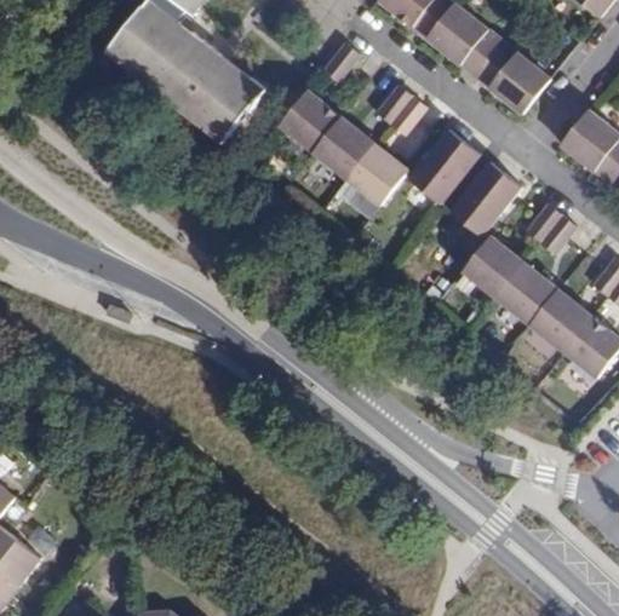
[(145,0),(107,50),(222,142),(262,91),(153,0),(145,0)]
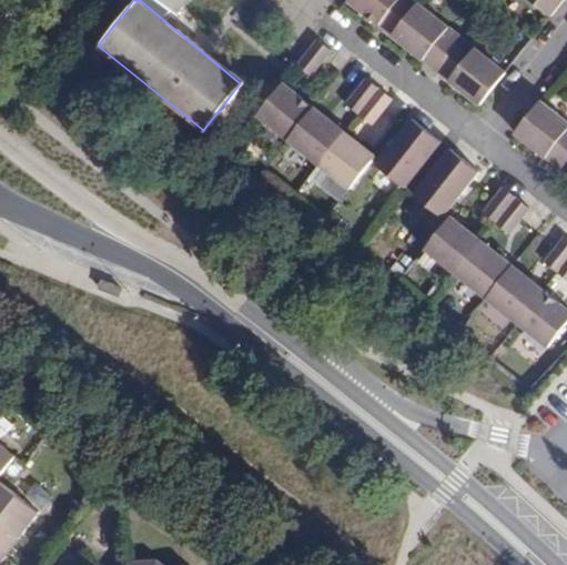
[(164,0),(176,9),(183,0),(164,0)]
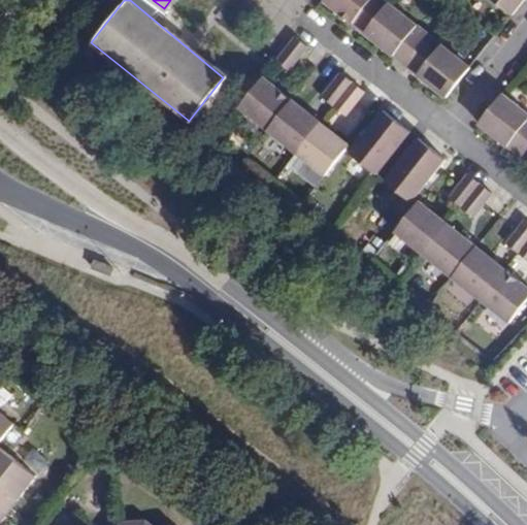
[(363,30),(387,0),(327,0),(363,30)]
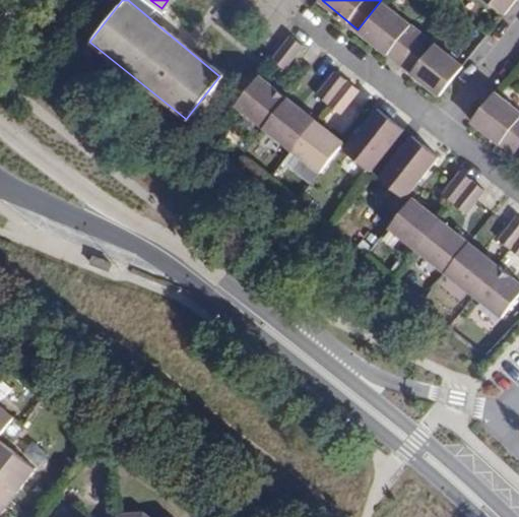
[(422,31),(381,0),(358,29),(397,61),(422,31)]
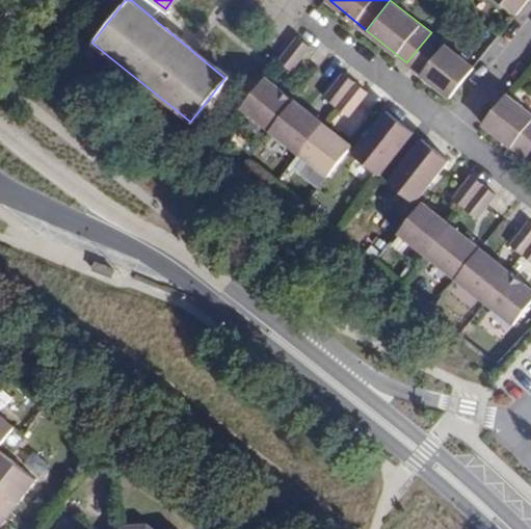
[(501,0),(515,11),(525,0),(501,0)]
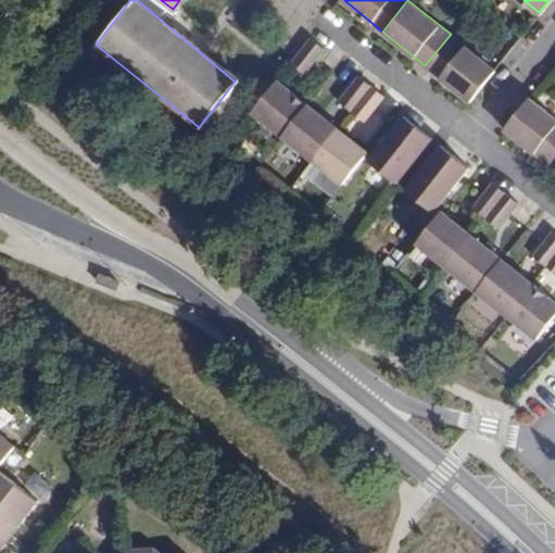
[(451,34),(425,65),(468,100),(493,68),(451,34)]
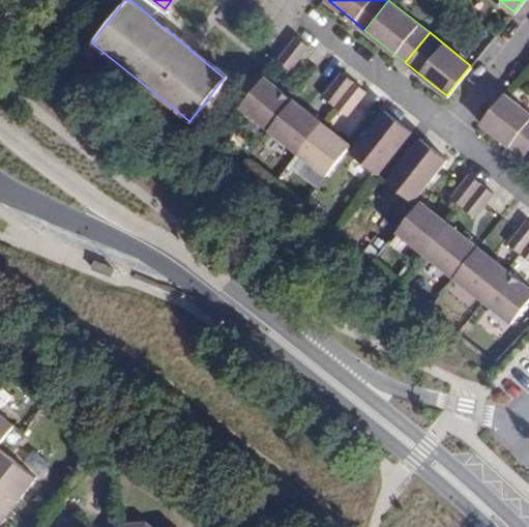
[(294,33),(274,58),(287,68),(306,44),(294,33)]
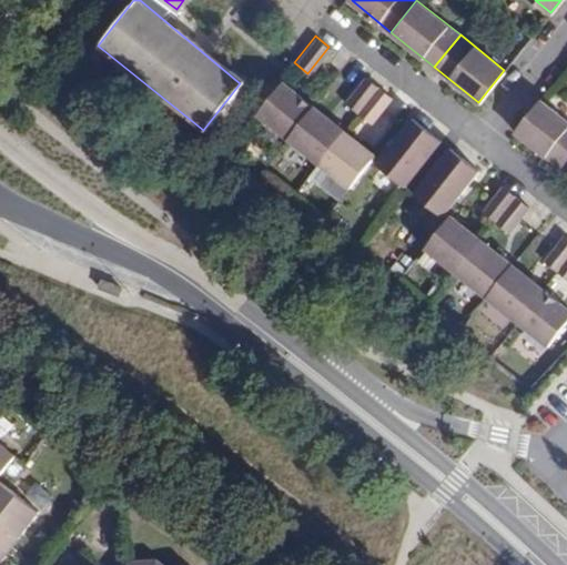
[(391,97),(365,76),(345,100),(357,111),(371,121),(390,98),(391,97)]
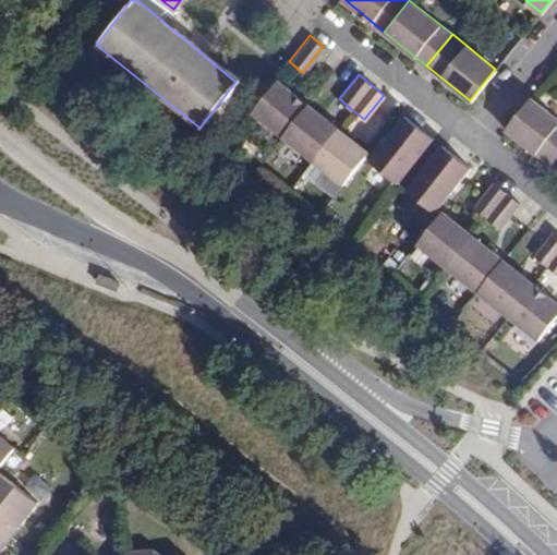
[(252,109),(282,134),(306,103),(276,79),(252,109)]
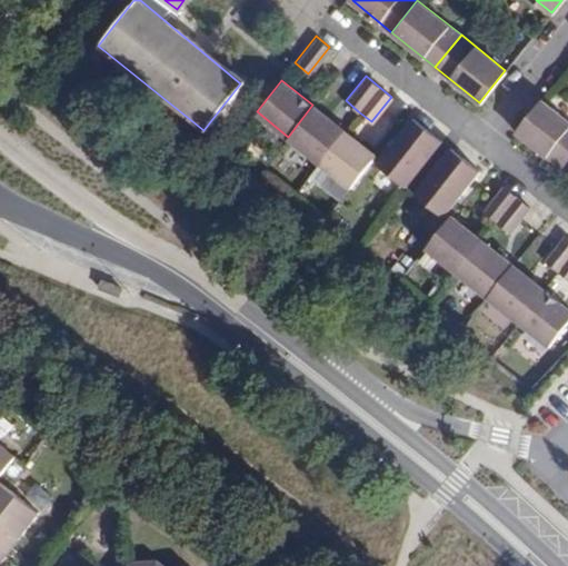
[(515,131),(558,166),(567,151),(567,120),(540,98),(515,131)]
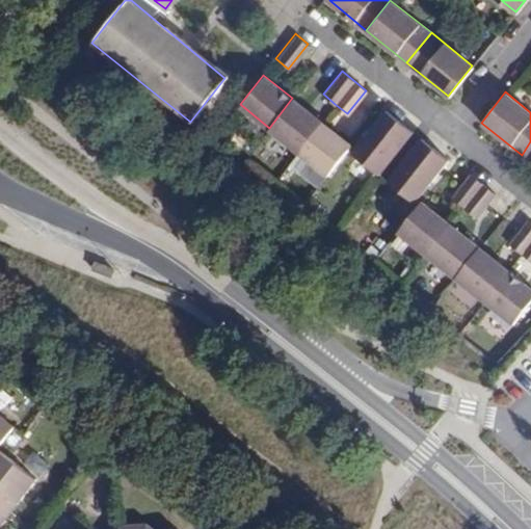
[(269,128),(297,151),(321,121),(292,98),(269,128)]
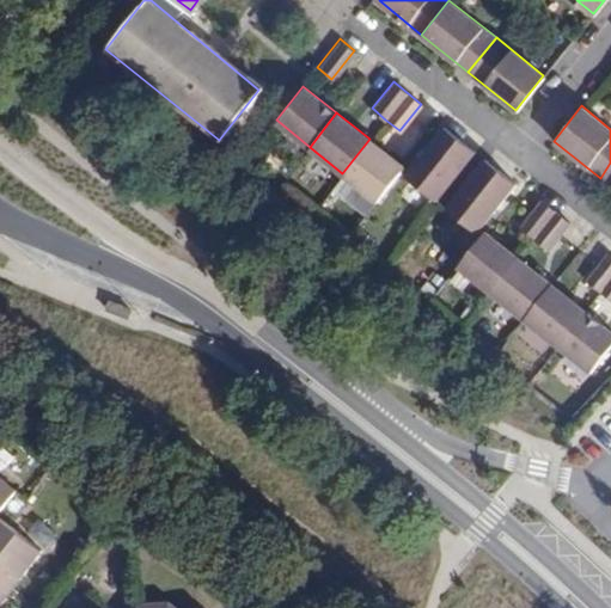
[(443,124),(403,171),(434,197),(474,149),(443,124)]
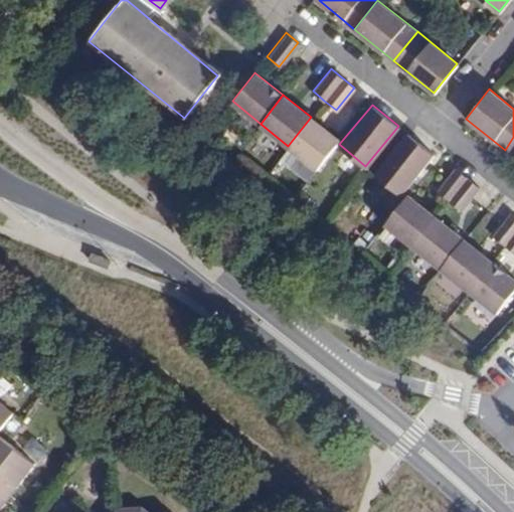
[(337,138),(311,117),(288,146),(315,167),(338,139),(337,138)]
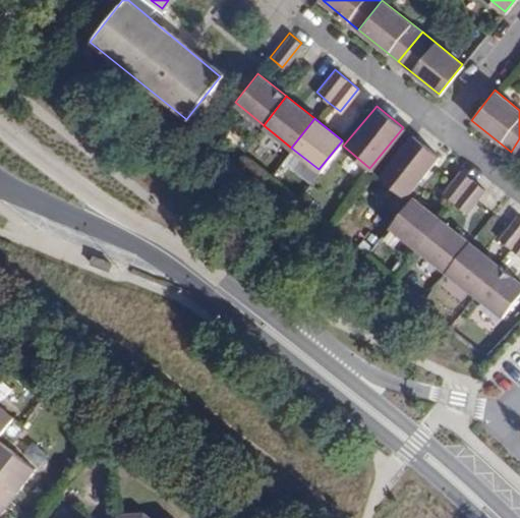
[(437,154),(411,133),(379,174),(404,194),(437,154)]
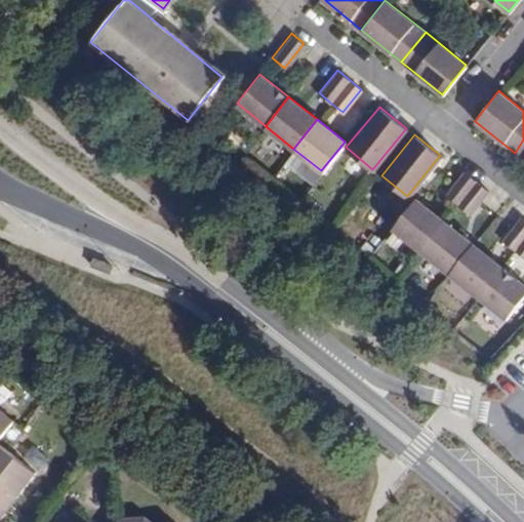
[(523,139),(515,153),(523,159),(523,139)]
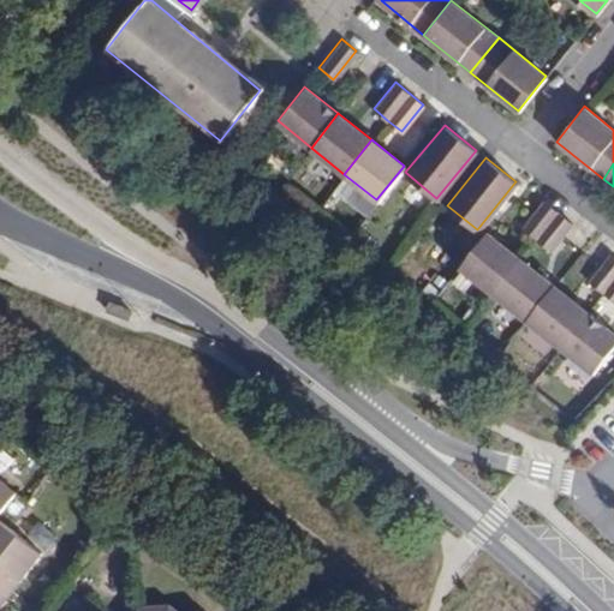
[(541,203),(520,227),(535,239),(549,251),(572,223),(543,201),(541,203)]
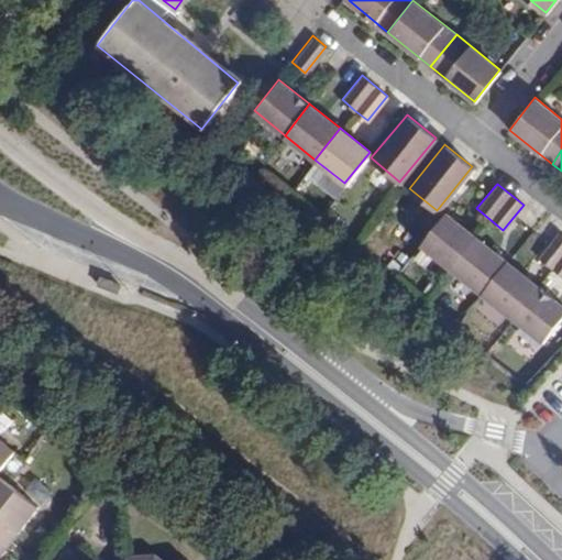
[(419,243),(450,267),(475,237),(445,212),(444,212),(419,243)]
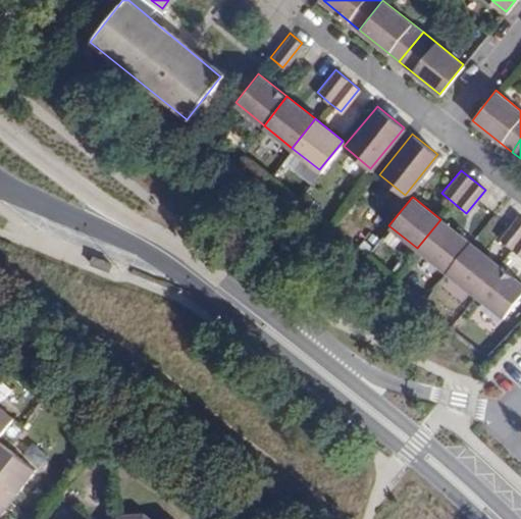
[(520,218),(518,216),(499,240),(510,249),(520,257),(520,218)]
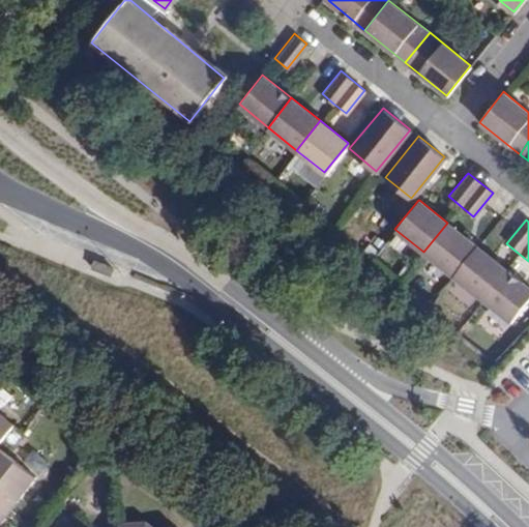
[(451,275),(475,245),(447,223),(423,252),(451,275)]
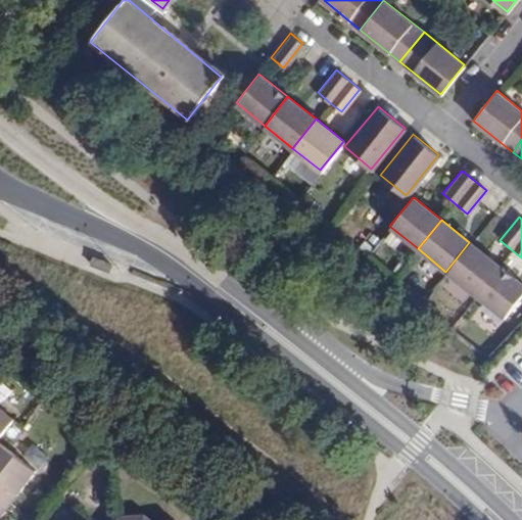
[(445,272),(474,294),(497,265),(469,242),(445,272)]
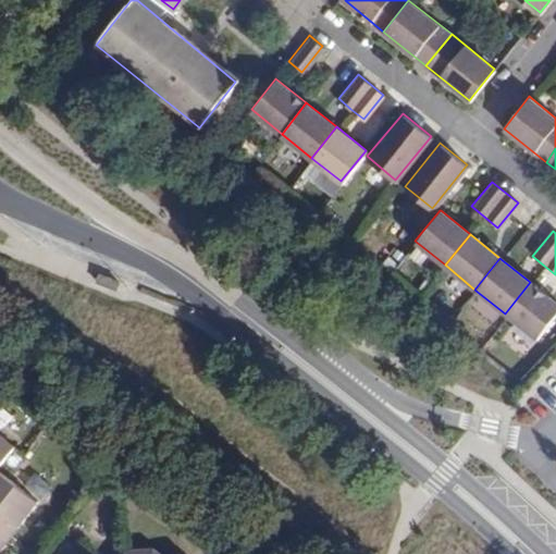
[(555,303),(530,282),(505,314),(535,337),(555,311),(555,303)]
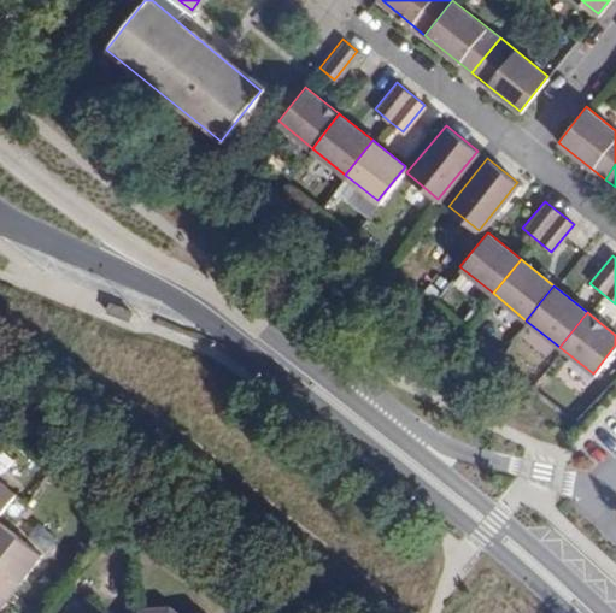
[(0,602),(41,552),(0,518),(0,512),(16,493),(0,479),(0,602)]
